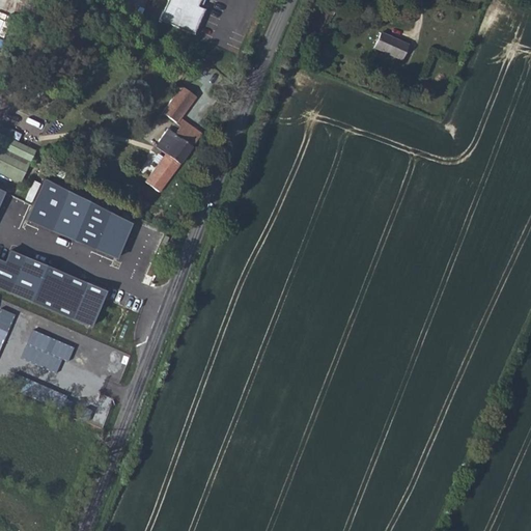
[(167,0),(159,20),(194,34),(204,9),(201,8),(198,6),(200,0),(167,0)]
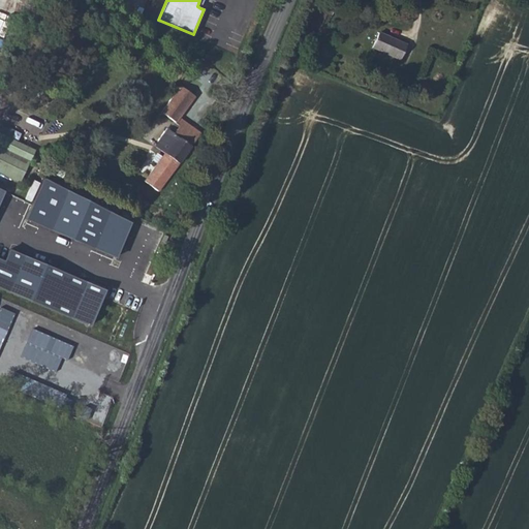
[(70,19),(70,16),(68,12),(66,10),(62,10),(59,12),(57,17),(57,19),(59,22),(63,24),(66,24),(69,22),(70,19)]
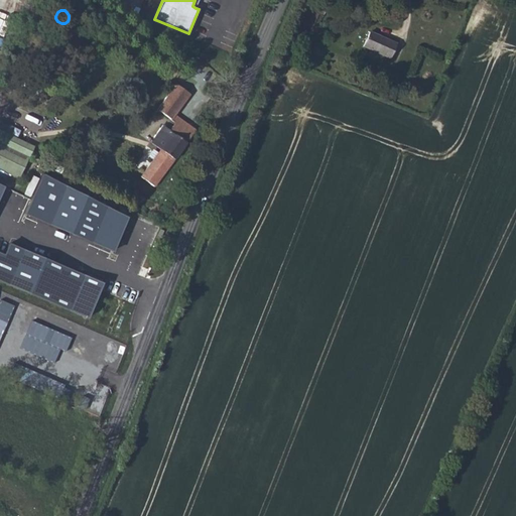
[(396,41),(369,29),(363,44),(390,55),(396,41)]
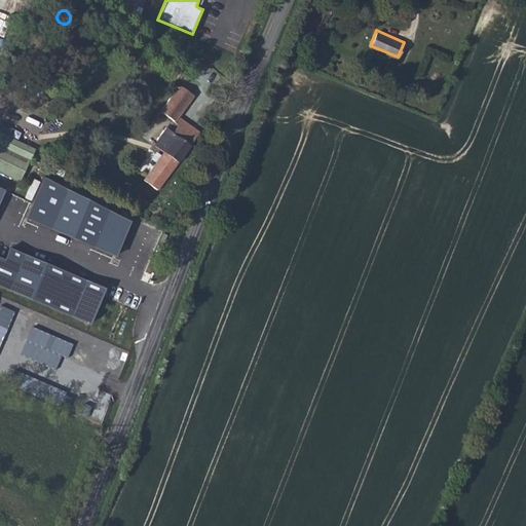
[(194,96),(180,85),(160,111),(175,122),(178,117),(194,96)]
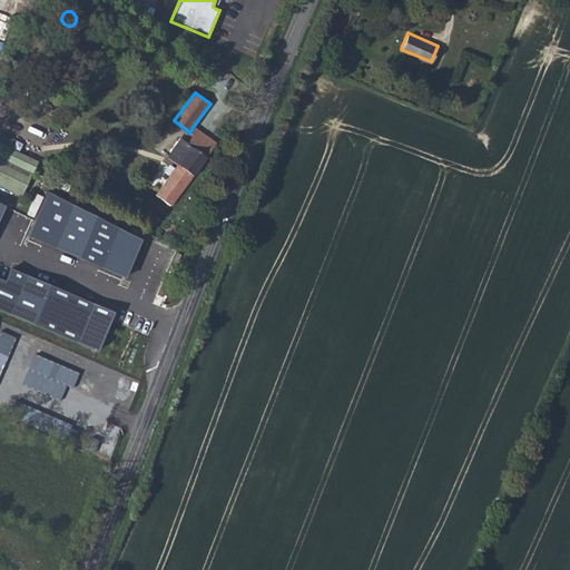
[(198,131),(194,136),(188,144),(179,138),(166,157),(177,166),(156,196),(170,206),(216,144),(198,131)]
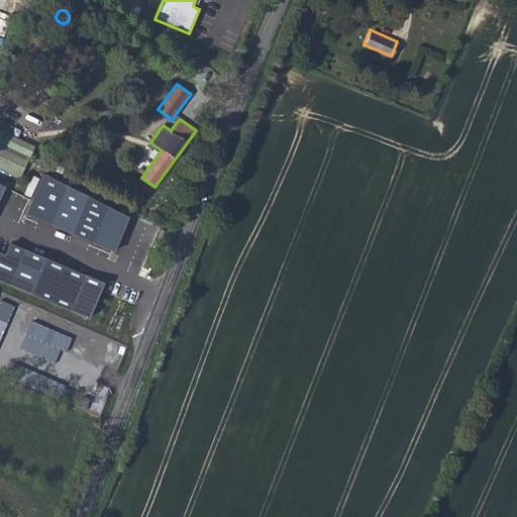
[(7,135),(11,126),(0,120),(0,169),(19,179),(31,147),(7,135)]
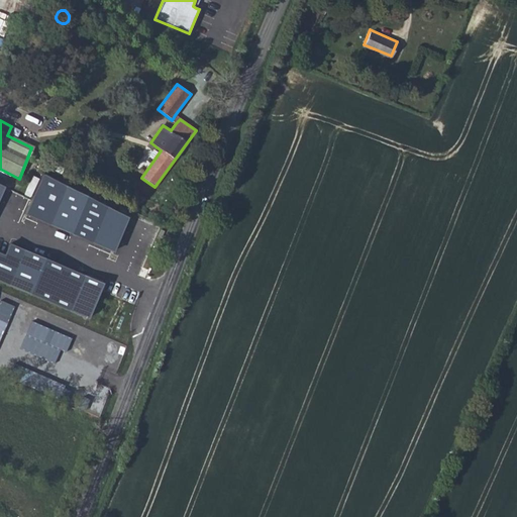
[(24,215),(113,251),(127,217),(41,174),(24,215)]
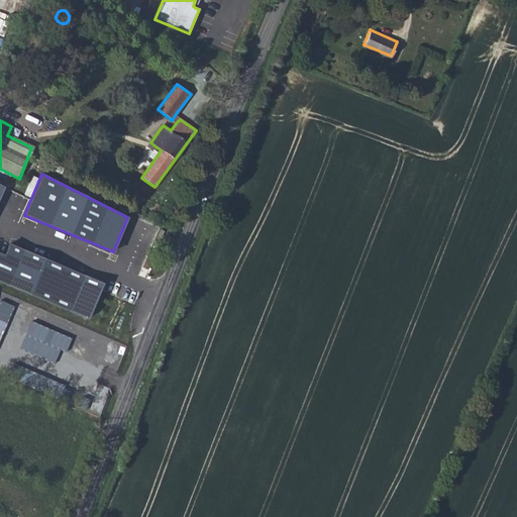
[(4,255),(0,253),(0,197),(5,186),(0,184),(0,282),(88,319),(103,284),(9,243),(4,255)]
